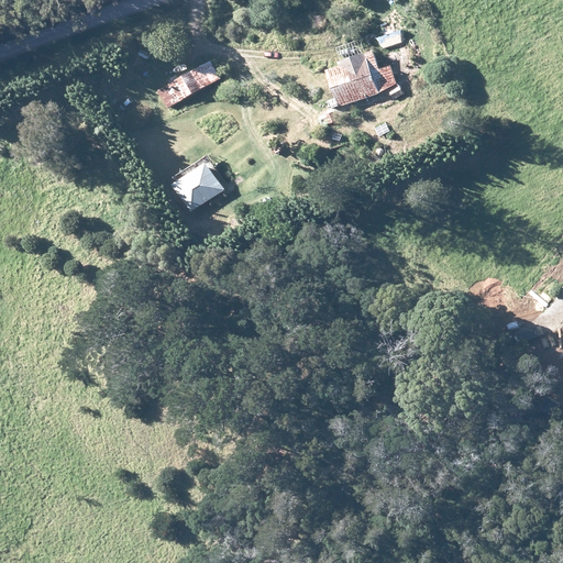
[(338,99),(340,107),(381,92),(396,84),(390,66),(381,69),(373,47),(339,59),(341,64),(327,68),(338,98),(338,99)]
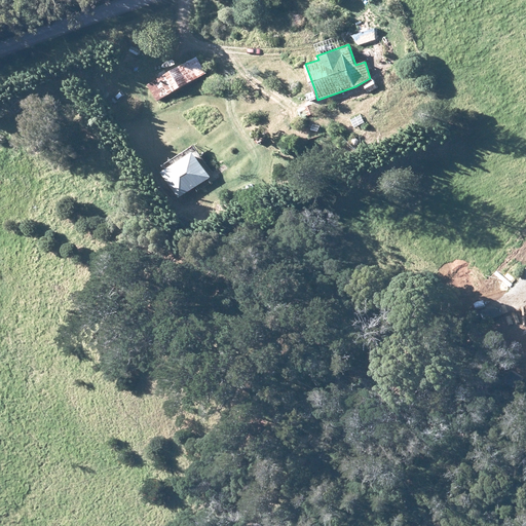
[(196,57),(147,84),(156,101),(205,72),(196,57)]
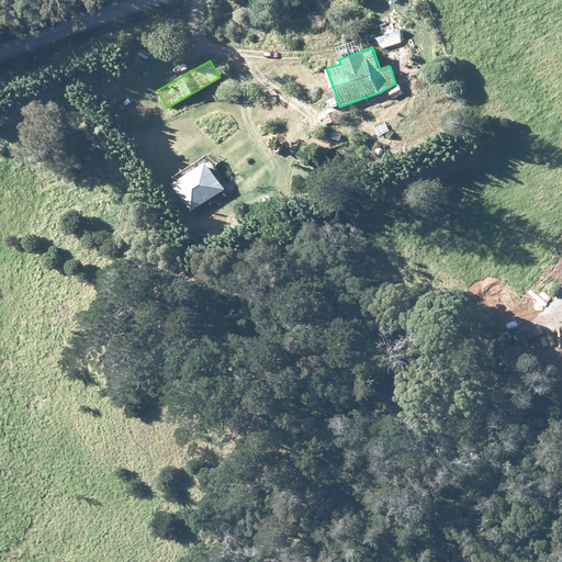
[(398,85),(389,89),(393,99),(404,94),(398,85)]
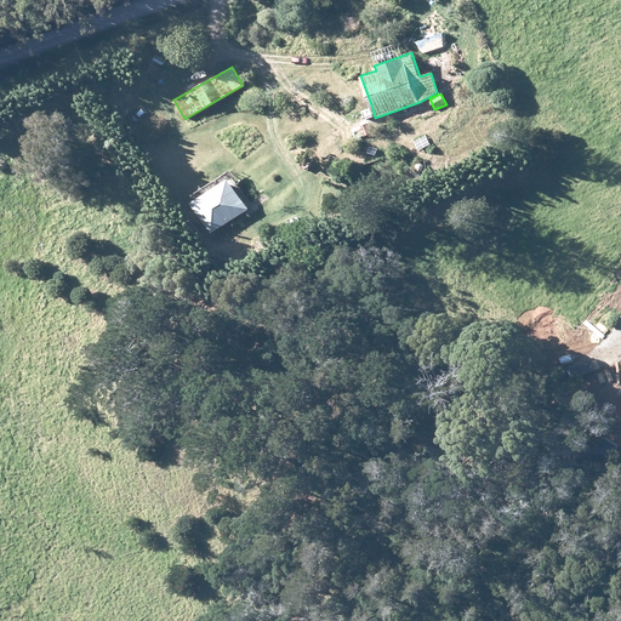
[(364,119),(372,117),(370,108),(362,110),(364,119)]
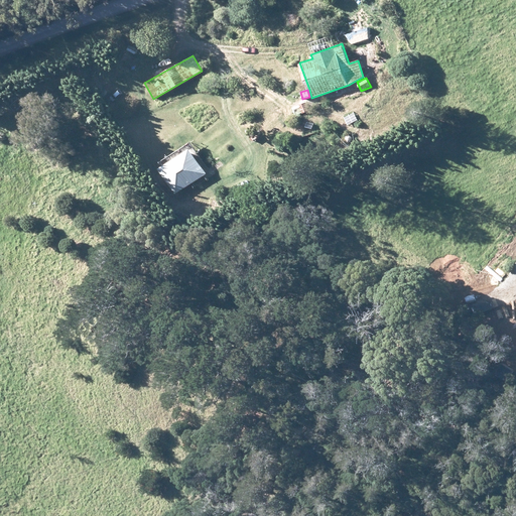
[(293,107),(296,115),(309,110),(306,102),(293,107)]
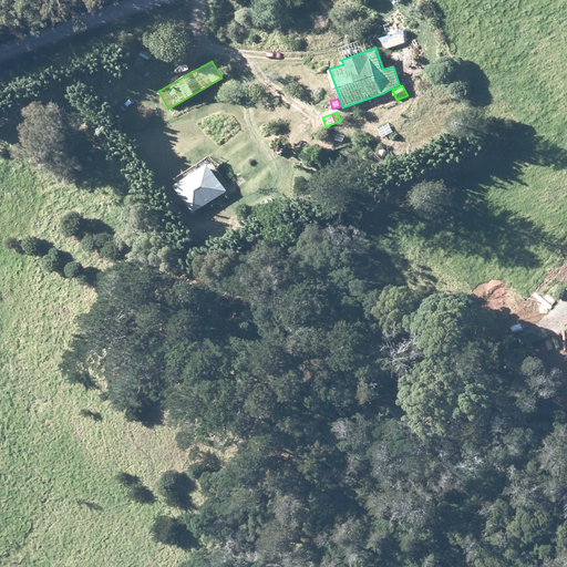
[(270,142),(278,155),(286,151),(279,138),(270,142)]
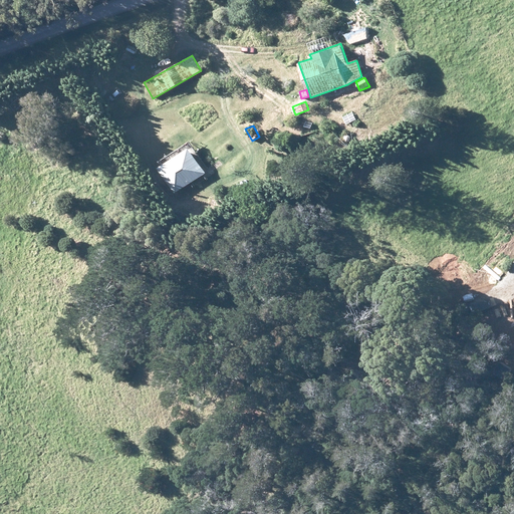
[(159,168),(176,193),(205,174),(189,148),(159,168)]
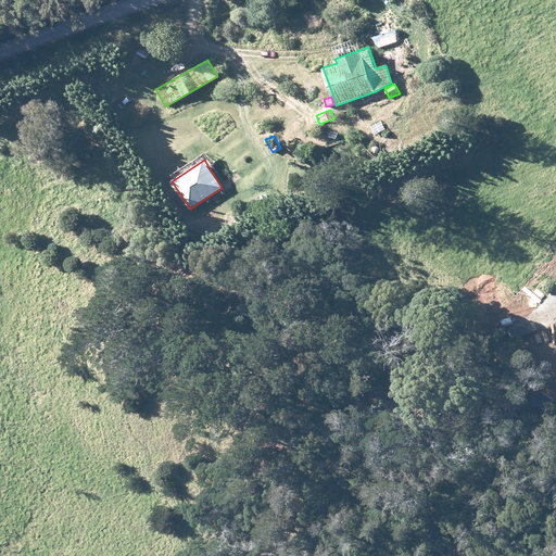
[(510,351),(510,367),(515,367),(514,365),(521,365),(521,359),(519,359),(518,351),(510,351)]
